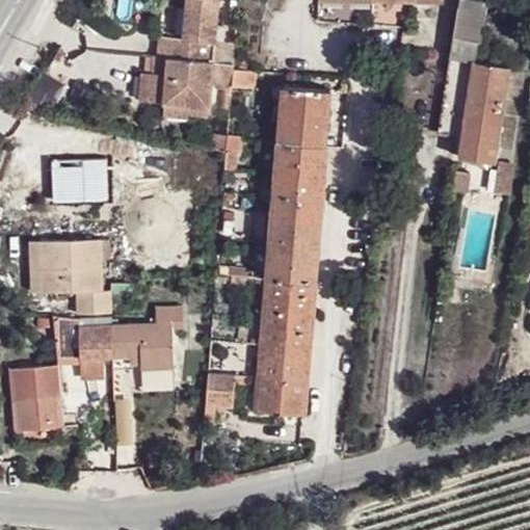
[(217,0),(186,0),(183,40),(159,37),(157,57),(150,56),(147,88),(191,93),(189,113),(207,115),(217,0)]
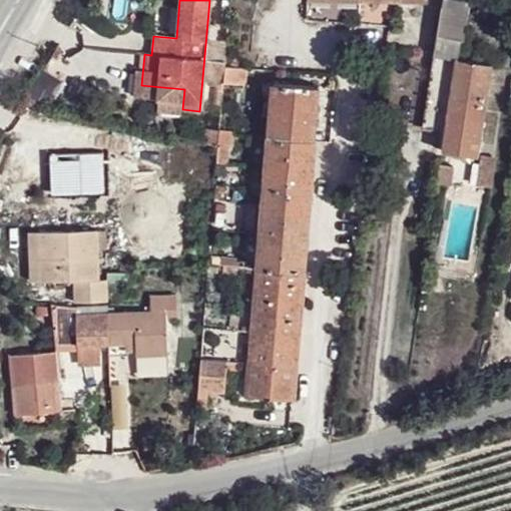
[(443,8),(440,9),(422,129),(442,132),(440,151),(474,156),(489,66),(459,60),(467,3),(445,0),(443,8)]
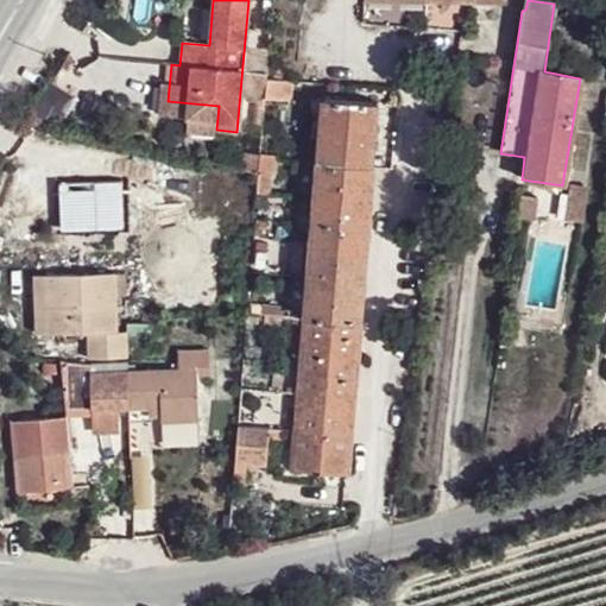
[(258,108),(259,76),(244,76),(242,107),(258,108)]
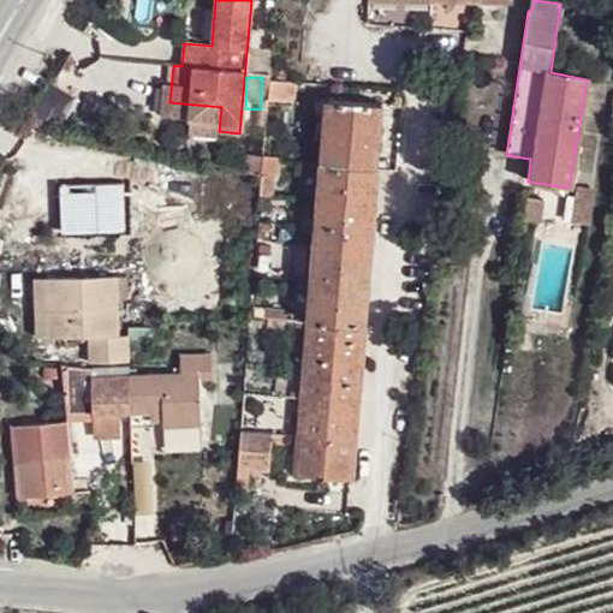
[(289,103),(290,83),(269,83),(267,101),(289,103)]
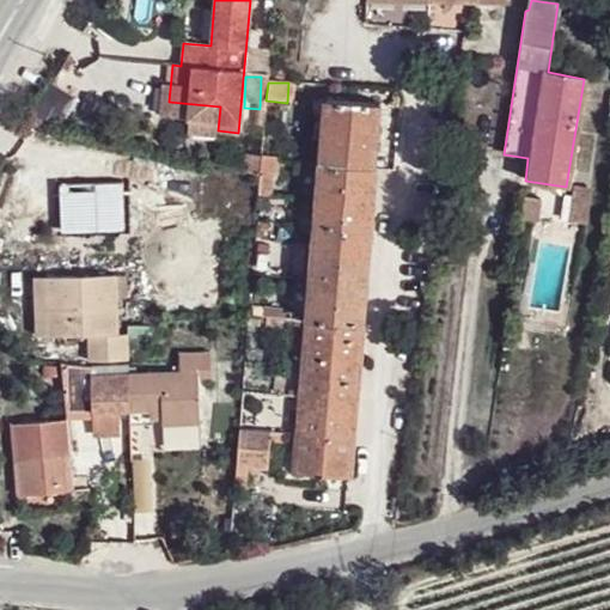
[(327,101),(321,165),(373,169),(379,104),(327,101)]
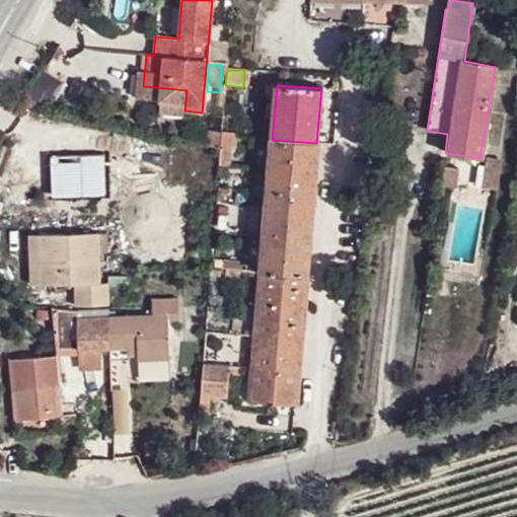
[(232,136),(222,136),(220,148),(220,152),(231,153),(232,136)]
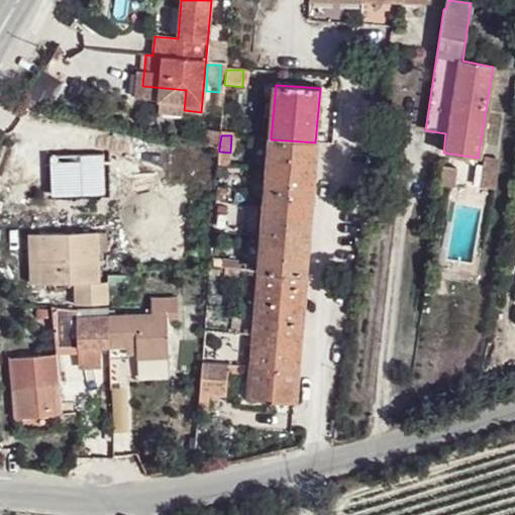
[(315,142),(271,139),(266,205),(288,207),(288,209),(310,211),(315,142)]
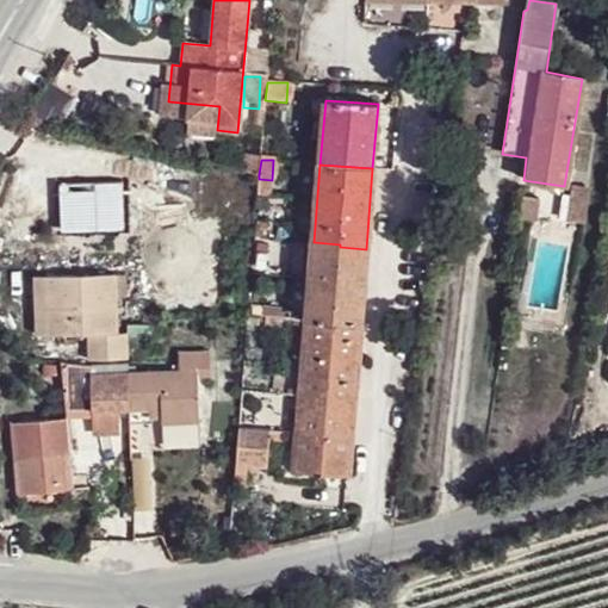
[(272,180),(259,179),(256,198),(270,199),(272,180)]
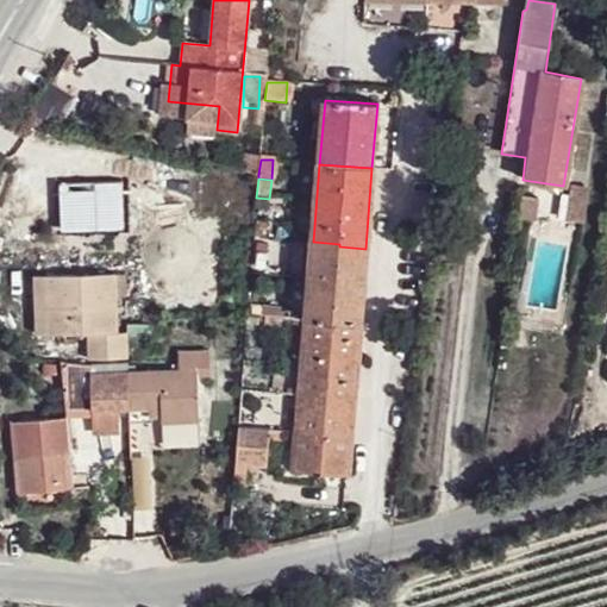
[(582,226),(586,193),(518,186),(514,218),(582,226)]
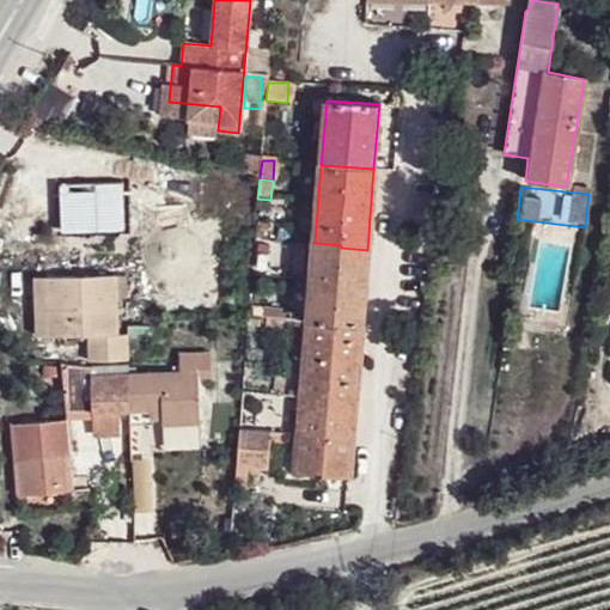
[(360,325),(367,250),(341,248),(341,245),(315,243),(307,322),(360,325)]
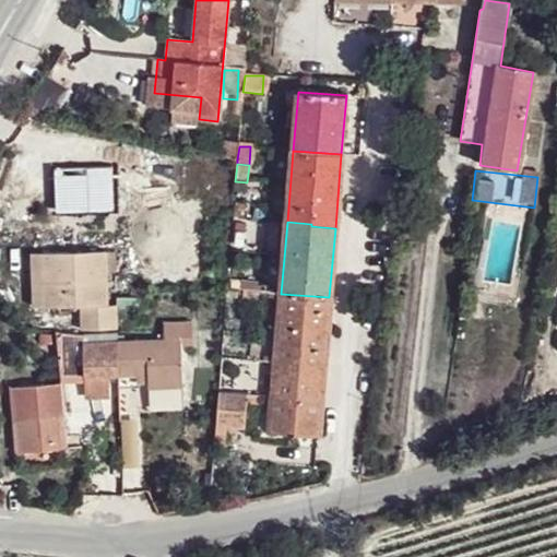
[(200,234),(152,234),(151,270),(200,272),(200,234)]
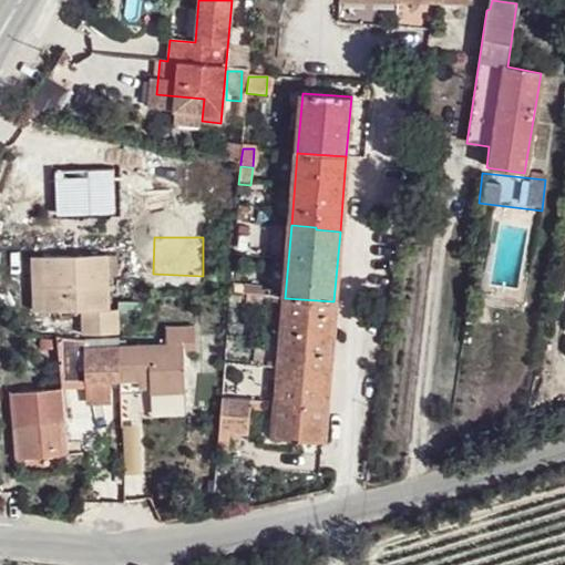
[(105,256),(68,257),(69,266),(105,265),(105,257),(105,256)]
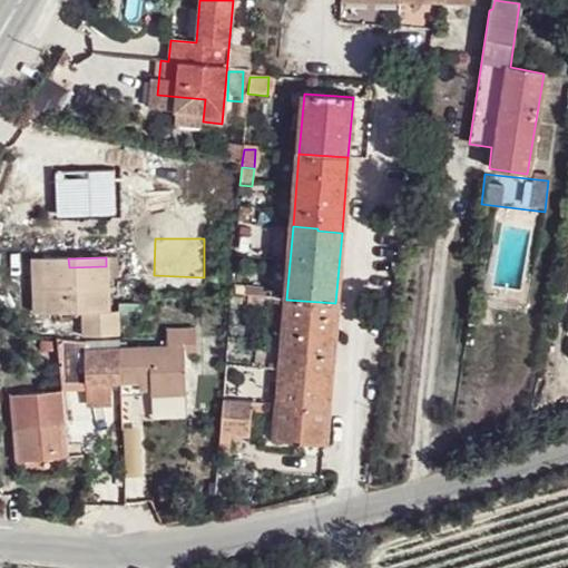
[(32,313),(45,313),(41,258),(30,258),(32,313)]
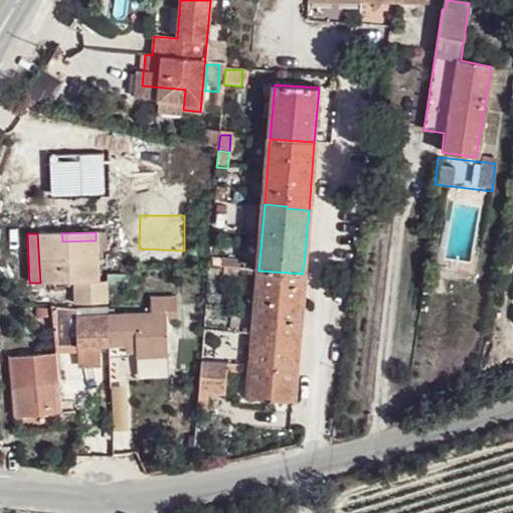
[(37,233),(40,283),(71,283),(73,304),(107,303),(106,282),(98,281),(98,250),(106,250),(104,233),(96,233),(96,240),(62,241),(61,233),(37,233)]
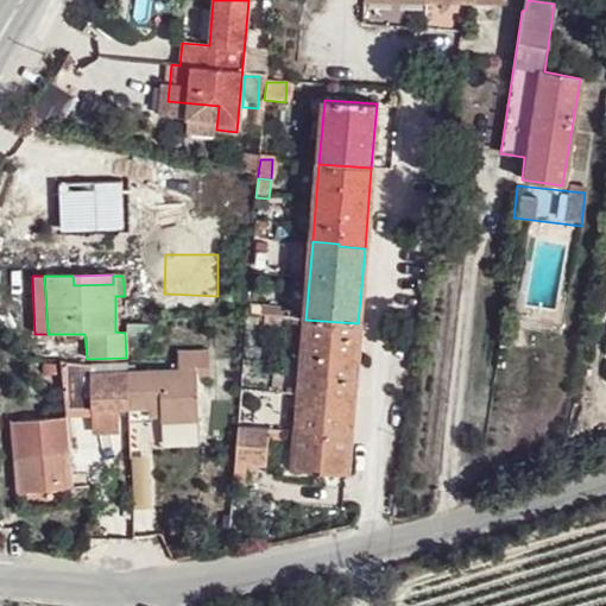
[(259,326),(258,316),(246,315),(245,323),(259,326)]
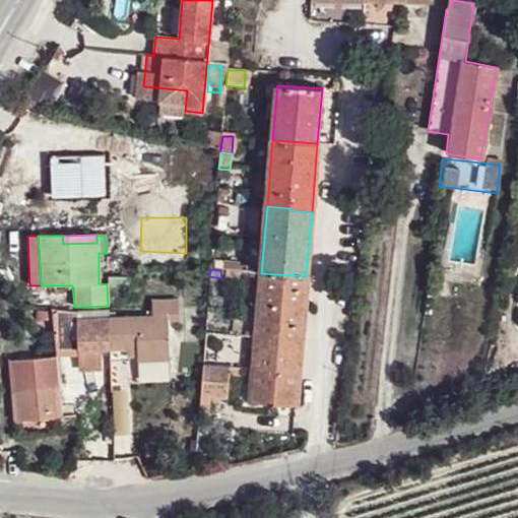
[(303,309),(306,276),(261,273),(257,304),(303,309)]
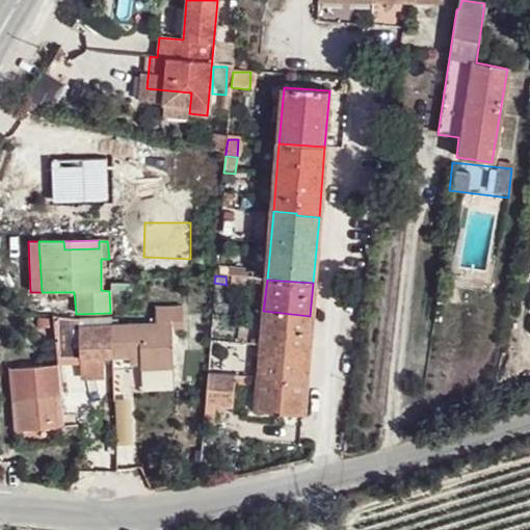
[(307,348),(310,316),(263,311),(261,344),(307,348)]
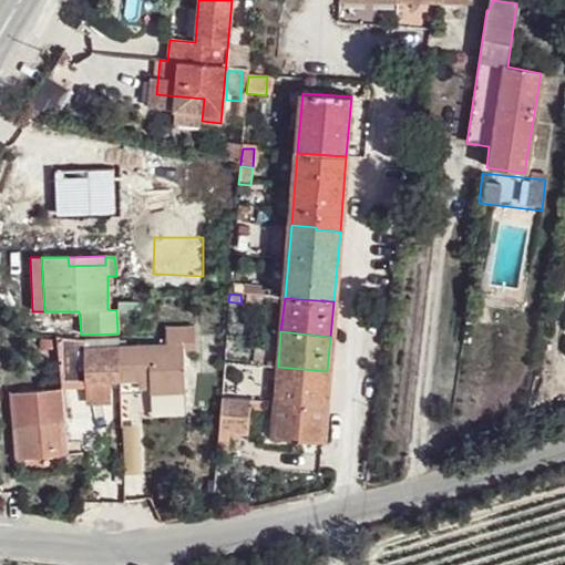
[(119,381),(117,348),(84,350),(84,339),(54,337),(57,351),(60,383),(84,382),(85,389),(109,388),(109,382),(119,381)]
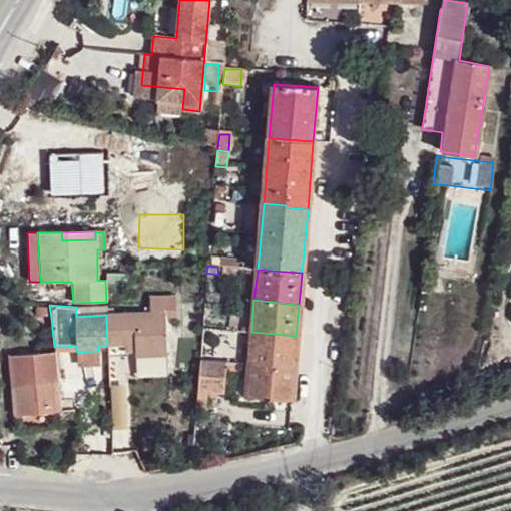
[(293,367),(296,336),(251,332),(248,363),(293,367)]
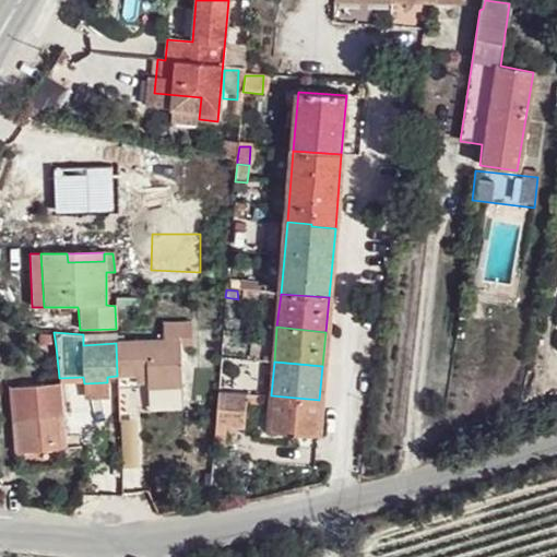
[(135,384),(146,384),(145,376),(135,376),(135,384)]
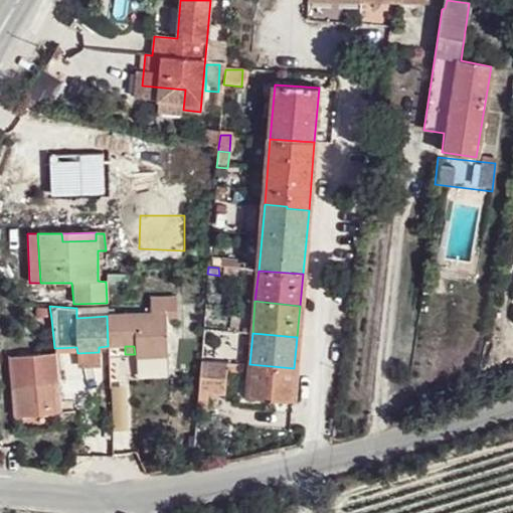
[(16,417),(61,412),(54,351),(8,357),(16,417)]
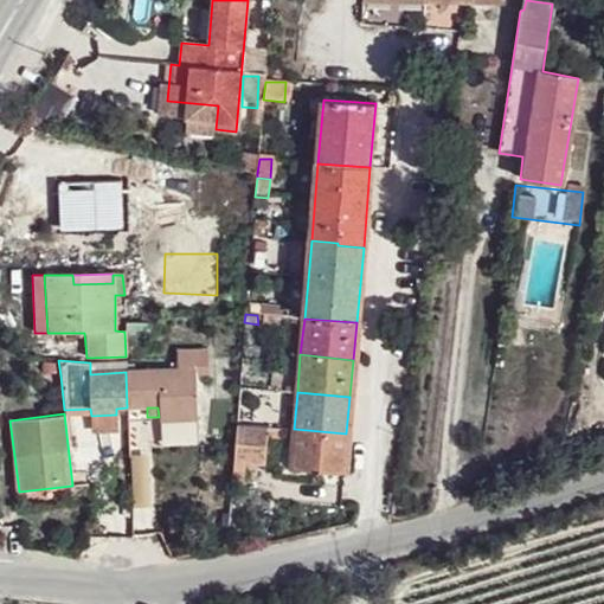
[(116,415),(91,416),(91,434),(117,434),(116,415)]
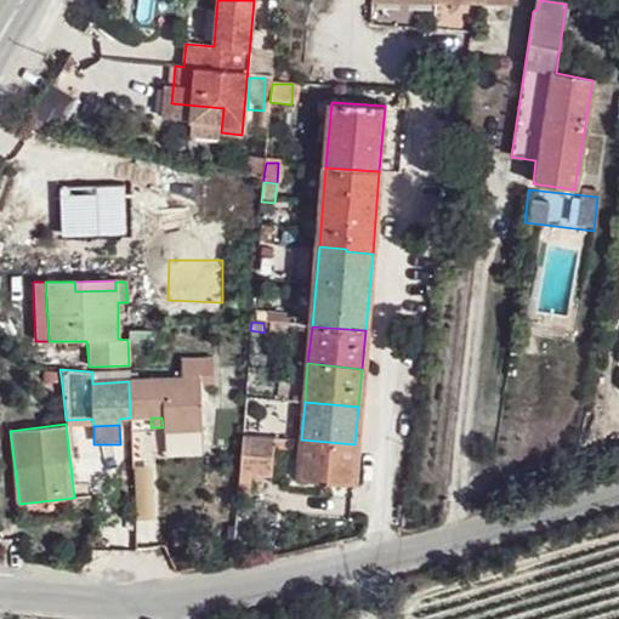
[(270,477),(273,438),(242,435),(238,475),(270,477)]
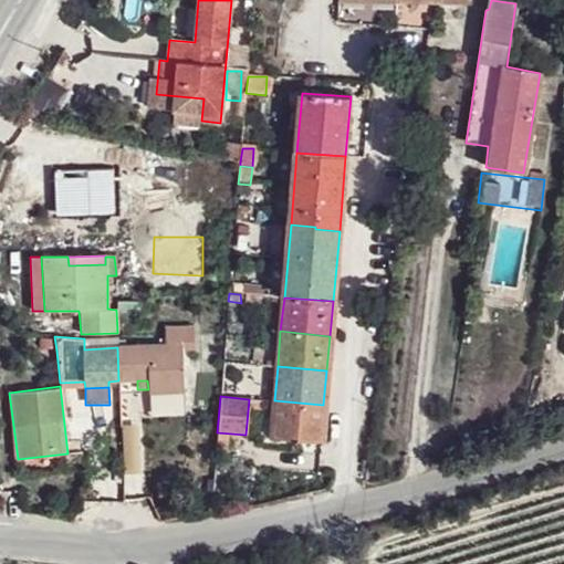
[(321,441),(323,405),(274,400),(273,437),(321,441)]
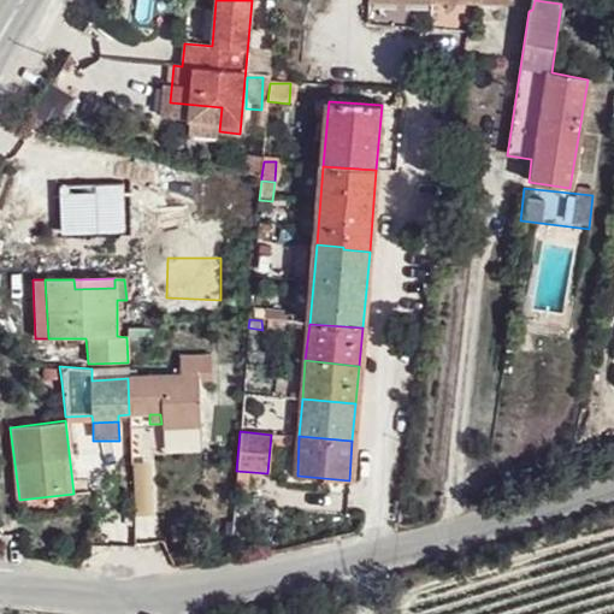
[(340,589),(326,591),(330,603),(342,600),(340,589)]
